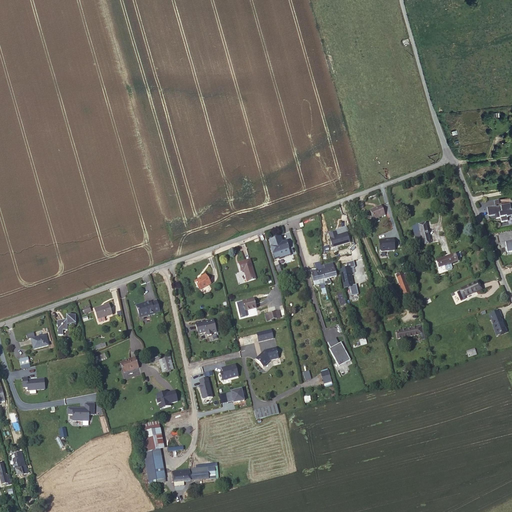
[(502,226),(511,224),(511,208),(511,209),(509,198),(486,202),(489,218),(500,216),(502,226)]
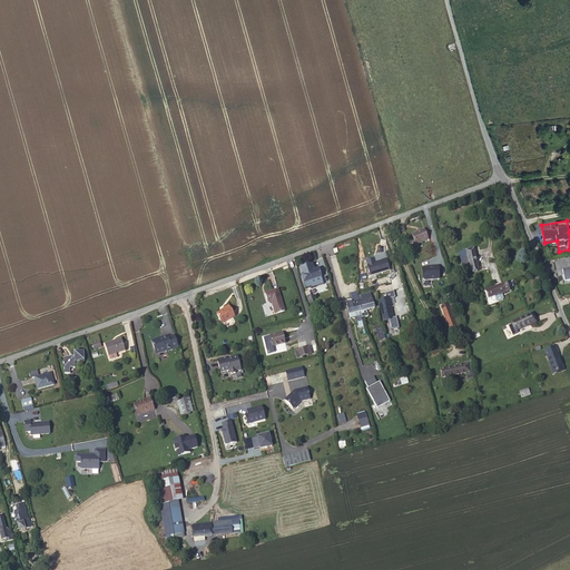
[(416,245),(429,239),(424,229),(412,234),(416,245)]
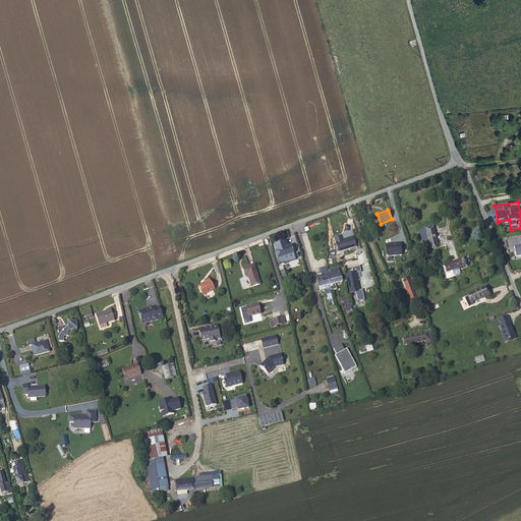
[(430,248),(438,247),(432,228),(420,231),(421,238),(428,236),(430,248)]
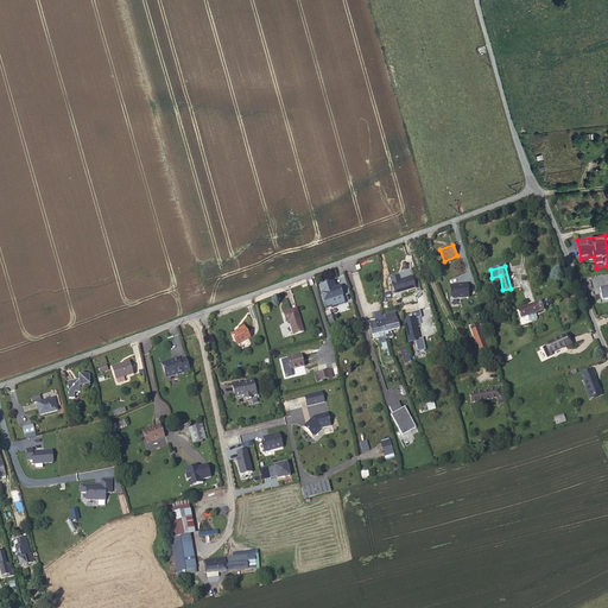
[(399,274),(390,277),(394,293),(416,287),(412,274),(400,278),(399,274)]
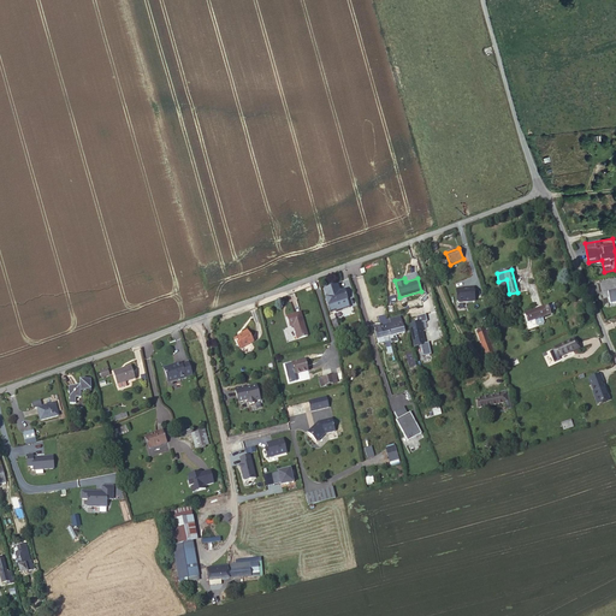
[(344,291),(339,292),(337,286),(324,290),(326,297),(325,297),(329,306),(348,300),(344,291)]
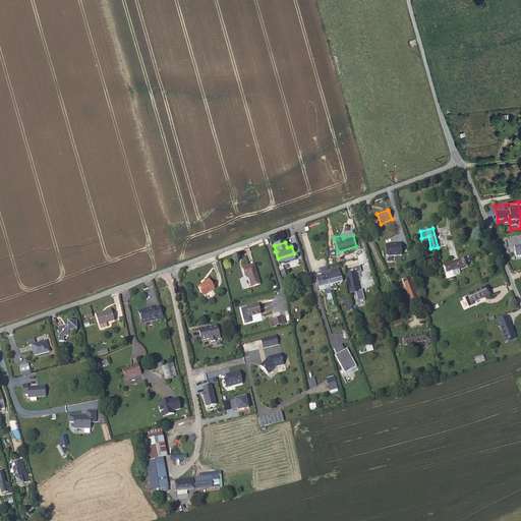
[(402,254),(402,243),(387,243),(387,254),(402,254)]
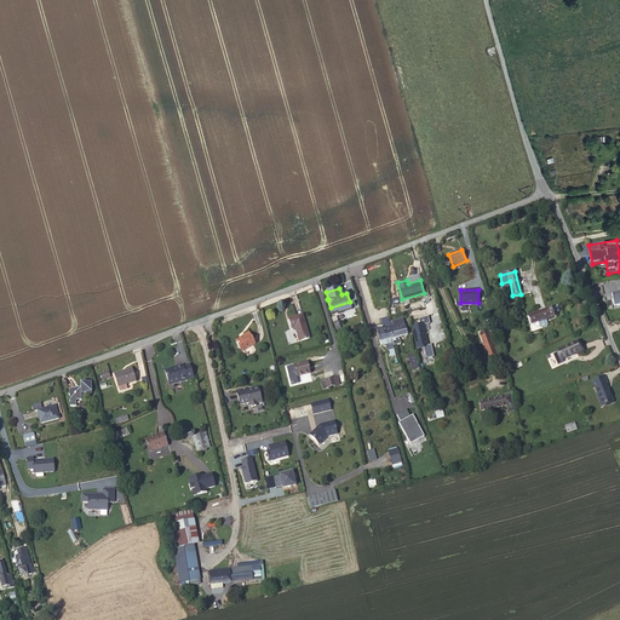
[(557,306),(528,317),(530,326),(556,317),(555,313),(558,311),(557,306)]
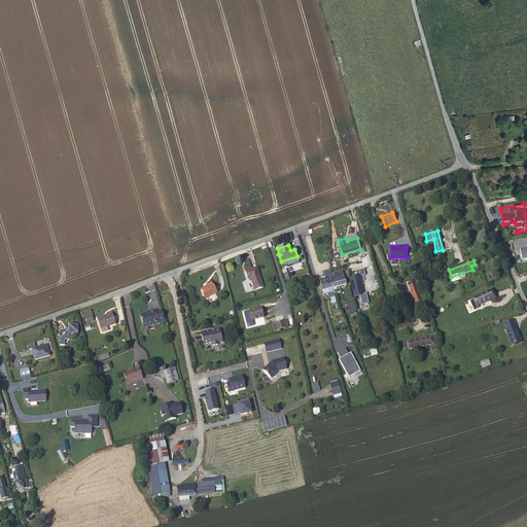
[(254,290),(264,287),(257,268),(246,272),(248,280),(251,279),(254,290)]
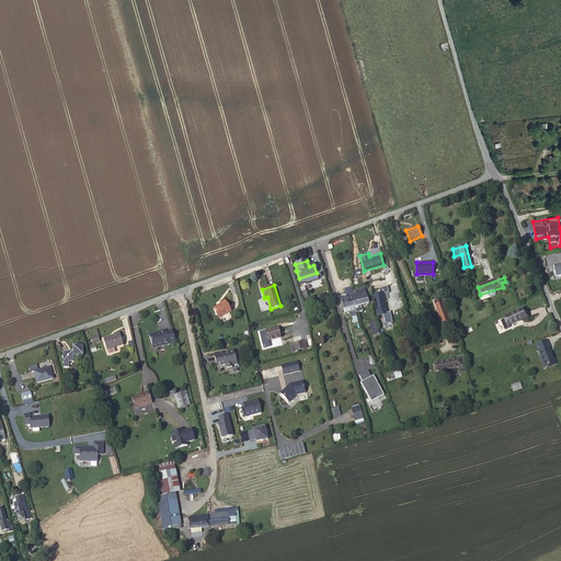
[(366,293),(353,296),(354,299),(353,300),(354,307),(369,302),(366,293)]
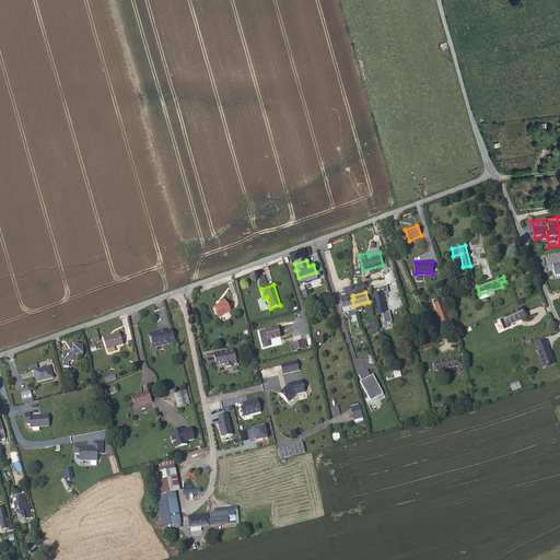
[(352,295),(351,295),(350,295),(350,293),(346,294),(347,296),(340,299),(343,308),(353,306),(352,300),(353,299),(352,295)]
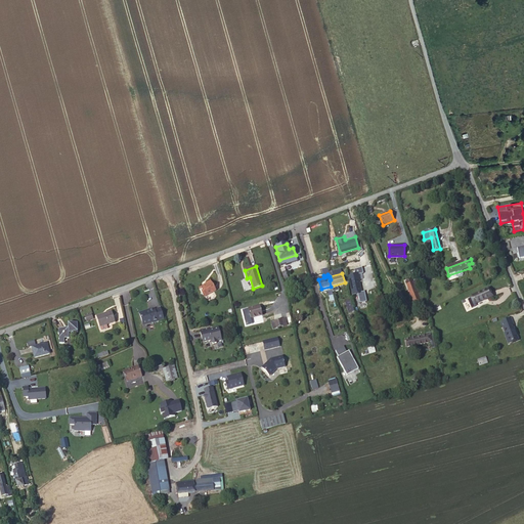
[(363,279),(361,274),(350,277),(353,294),(358,293),(356,280),(363,279)]
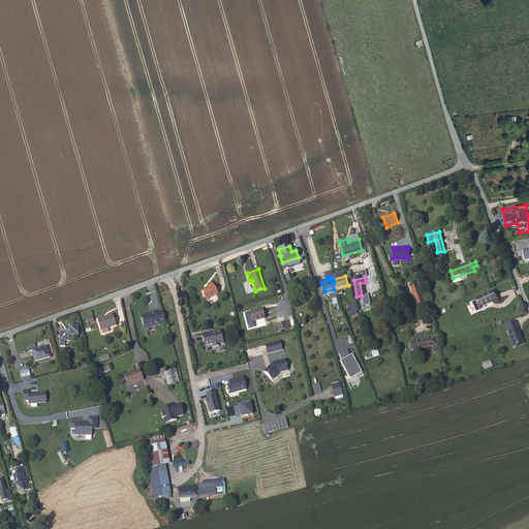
[(208,286),(209,287),(200,291),(206,300),(218,293),(212,283),(208,286)]
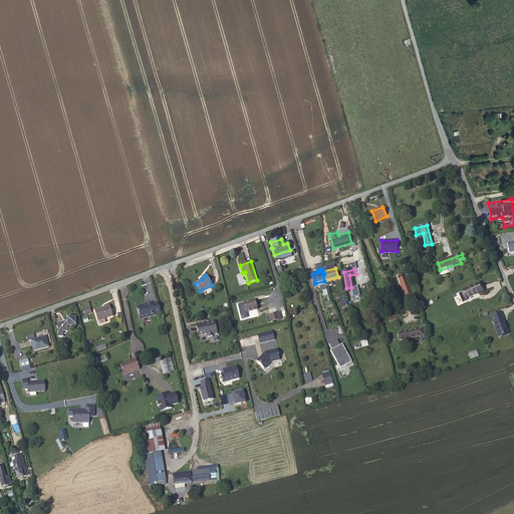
[(410,289),(406,279),(400,281),(404,291),(410,289)]
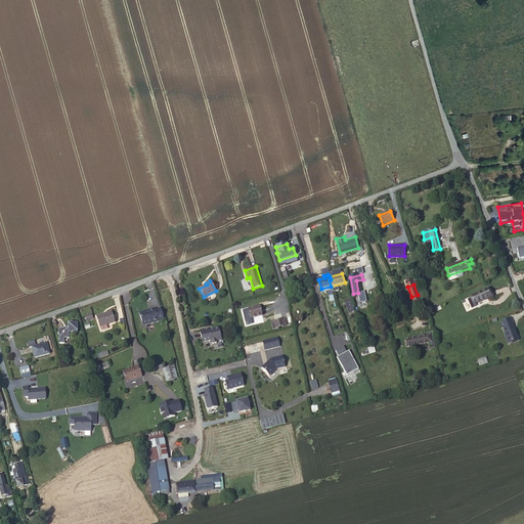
[(487,298),(492,296),(489,289),(472,297),(475,304),(487,298)]
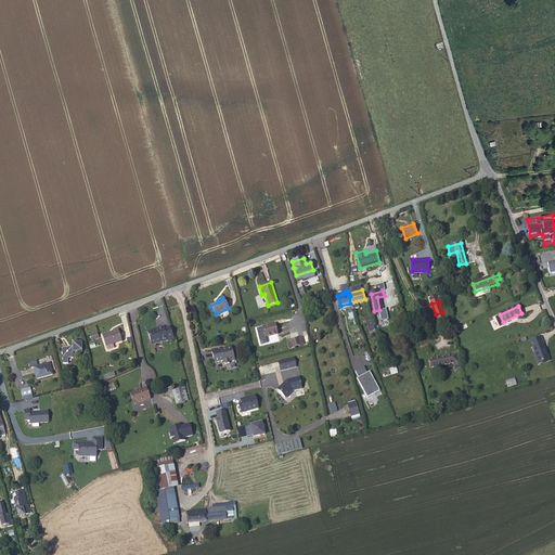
[(341,335),(343,335),(346,334),(343,325),(340,312),(336,313),(338,326),(341,335)]
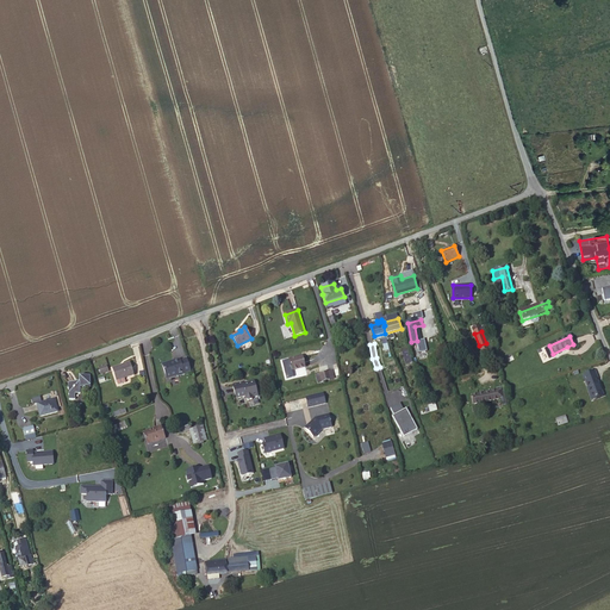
[(489,350),(486,343),(479,346),(483,353),(489,350)]
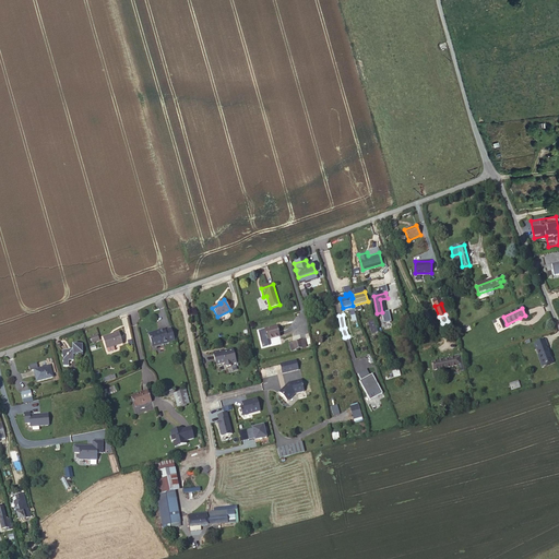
[(375,341),(380,339),(373,320),(368,322),(375,341)]
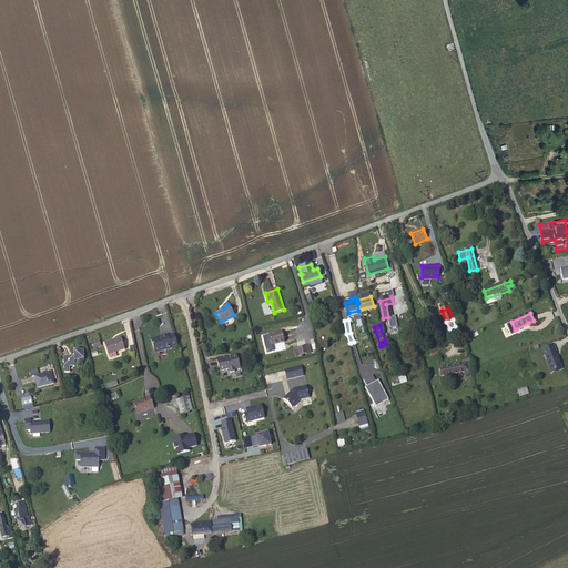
[(272,345),(284,342),(282,332),(270,335),(272,345)]
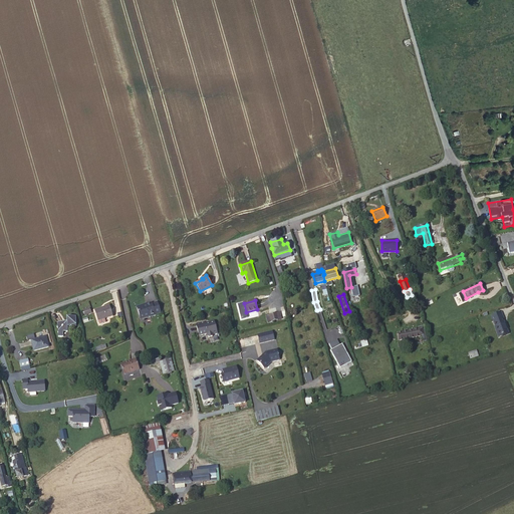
[(140,318),(148,315),(150,316),(155,315),(155,314),(161,313),(158,302),(152,303),(147,304),(143,305),(141,305),(137,306),(140,318)]
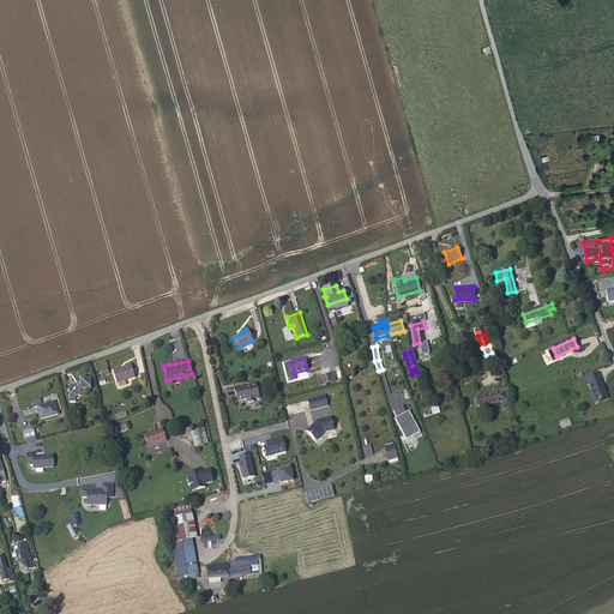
[(125,380),(134,378),(131,365),(113,371),(118,383),(125,380)]
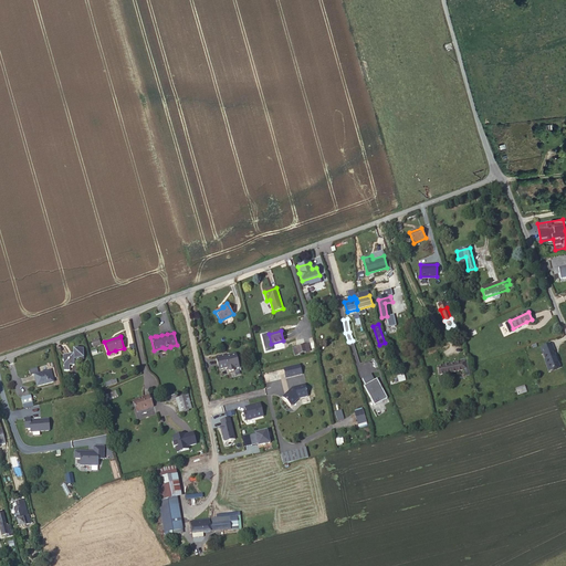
[(304,345),(296,347),(299,354),(306,352),(304,345)]
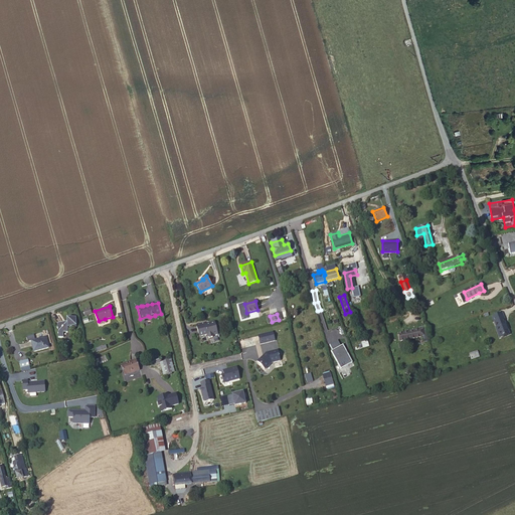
[(500,337),(509,334),(503,320),(505,320),(502,314),(493,317),(495,323),(500,337)]
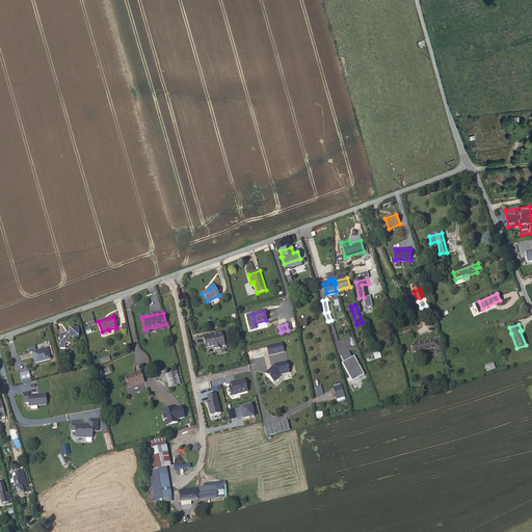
[(335,330),(331,331),(335,342),(341,340),(337,327),(334,328),(335,330)]
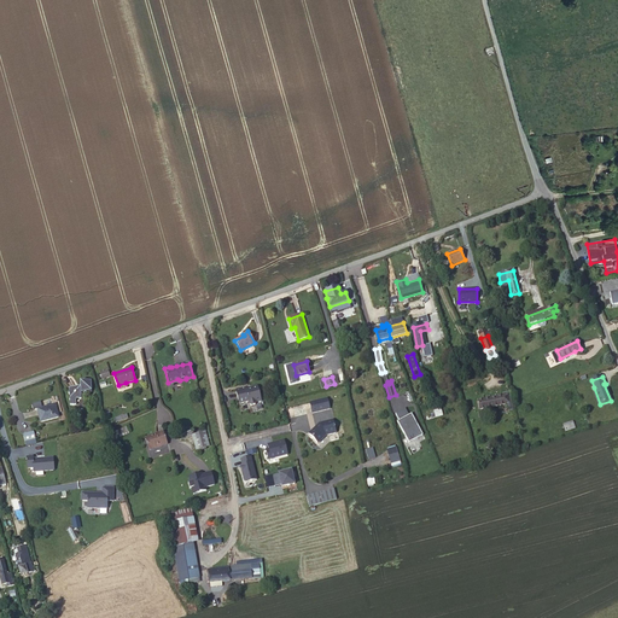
[(92,392),(92,382),(80,382),(81,388),(69,388),(70,406),(76,404),(76,400),(81,398),(81,392),(92,392)]
